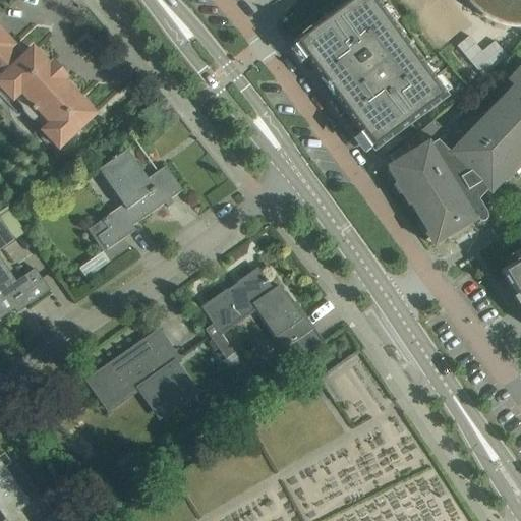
[(373,0),(350,0),(293,43),(373,151),(377,149),(383,156),(401,142),(395,135),(446,98),(373,0)]
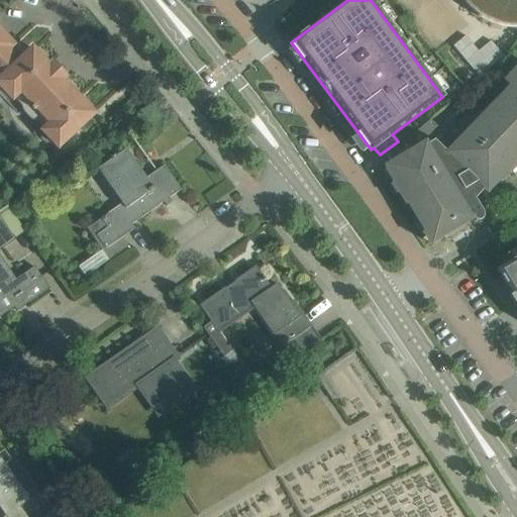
[(516,0),(460,0),(461,1),(466,5),(473,12),(481,18),(490,23),(500,26),(510,28),(516,27),(516,0)]
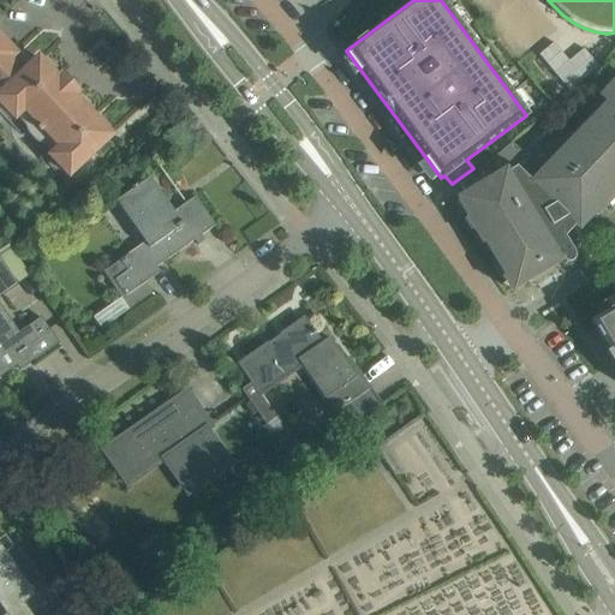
[(69,175),(111,136),(75,97),(79,93),(61,73),(57,78),(39,59),(25,72),(12,58),(17,53),(0,35),(0,101),(15,118),(33,101),(69,139),(51,156),(69,175)]
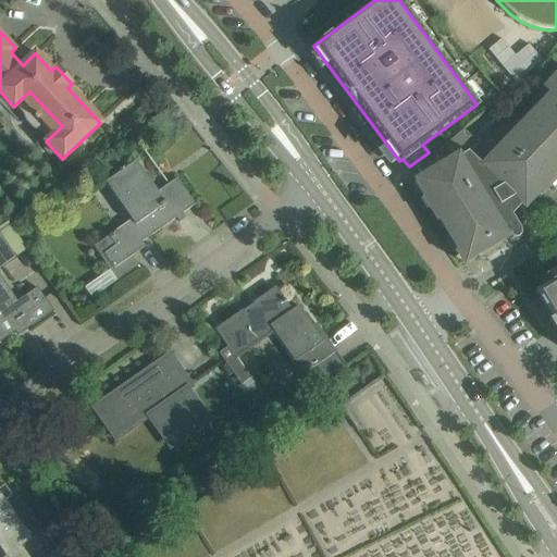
[(502,37),(489,48),(516,81),(542,60),(528,44),(515,53),(502,37)]
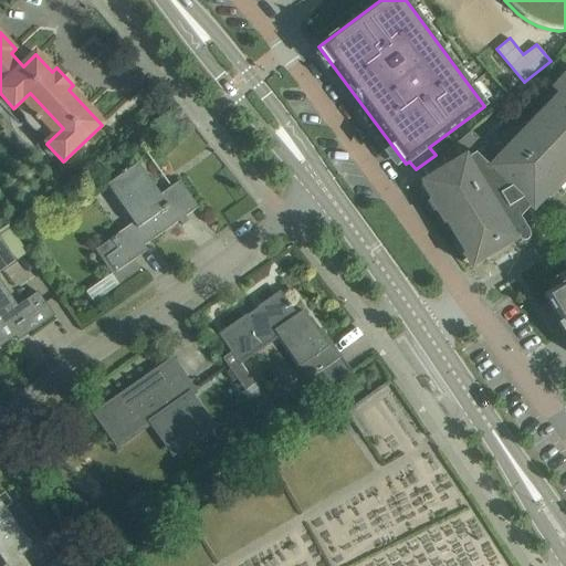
[(470,268),(478,263),(478,264),(517,240),(517,241),(519,242),(520,242),(521,243),(522,243),(523,243),(524,243),(525,243),(525,242),(526,242),(527,241),(527,240),(528,239),(528,238),(528,237),(528,236),(528,234),(527,234),(528,233),(524,227),(519,219),(530,209),(533,211),(536,208),(546,198),(547,200),(548,200),(565,180),(565,178),(565,176),(565,73),(551,90),(557,96),(498,158),(489,168),(480,159),(489,150),(470,133),(435,163),(422,170),(428,179),(421,184),(431,199),(429,200),(443,226),(446,223),(464,254),(462,255),(470,268)]
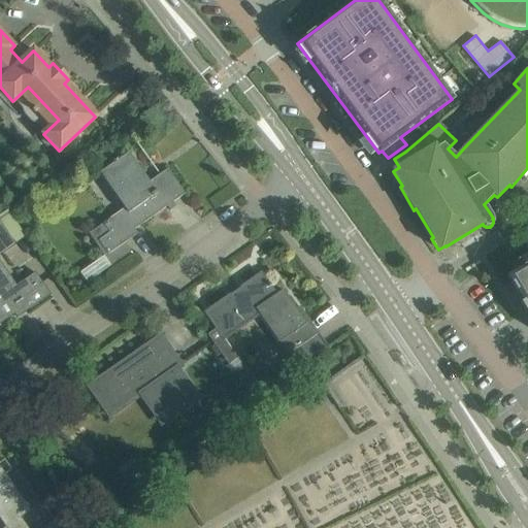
[(108,233),(98,240),(108,255),(137,234),(134,230),(185,194),(167,169),(149,182),(128,154),(119,160),(118,159),(112,162),(98,172),(124,208),(102,224),(108,233)]
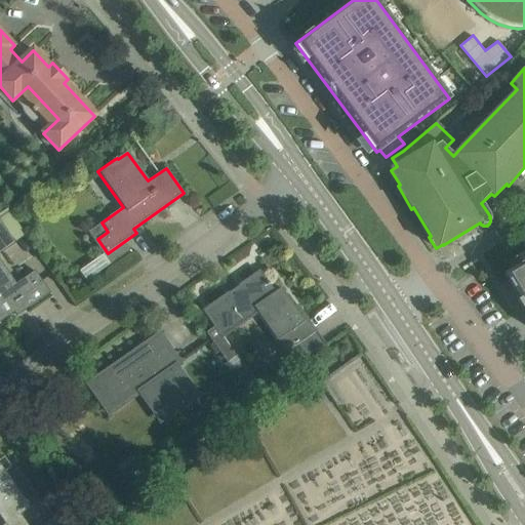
[(0,320),(12,312),(16,317),(17,316),(14,311),(26,303),(29,308),(50,293),(35,272),(15,285),(0,263),(0,251),(14,242),(0,221),(0,320)]
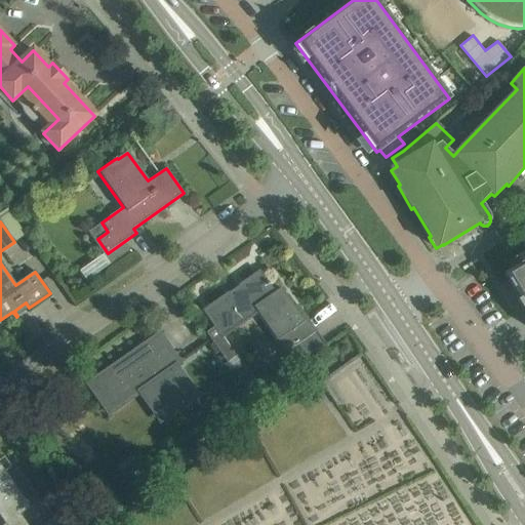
[(524,261),(518,267),(503,275),(508,281),(518,300),(517,301),(522,311),(524,310),(524,311),(524,261)]
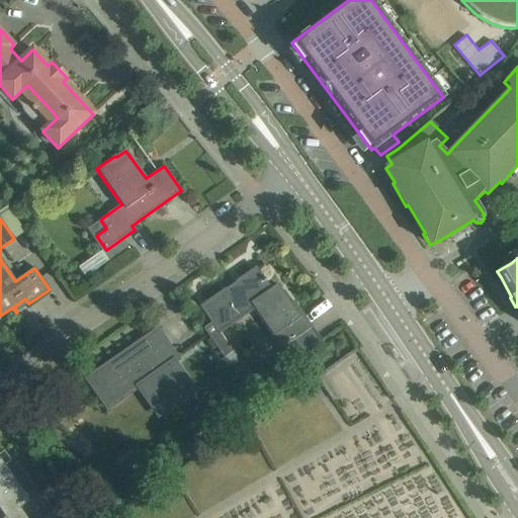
[(202,329),(214,345),(224,358),(232,353),(219,334),(260,306),(295,356),(319,340),(292,301),(289,304),(277,285),(271,289),(256,268),(200,308),(211,323),(202,329)]
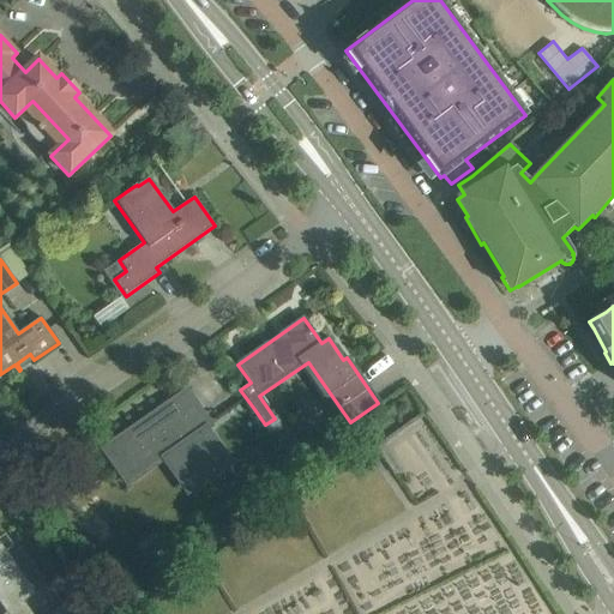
[(210,426),(200,411),(186,391),(161,409),(162,410),(106,450),(104,449),(102,450),(127,485),(175,451),(199,485),(229,464),(205,429),(210,426)]
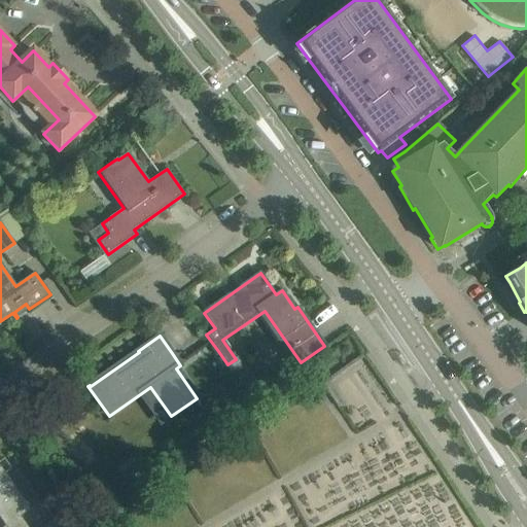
[(0,518),(5,526),(3,526),(28,526),(21,516),(30,510),(0,466),(0,518)]
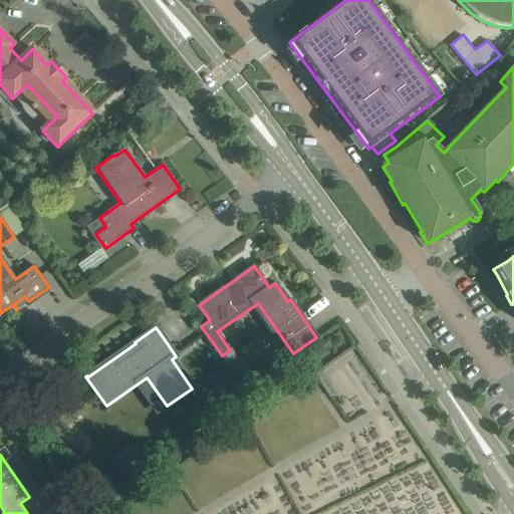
[(41,513),(64,513),(65,513),(58,503),(41,513)]
